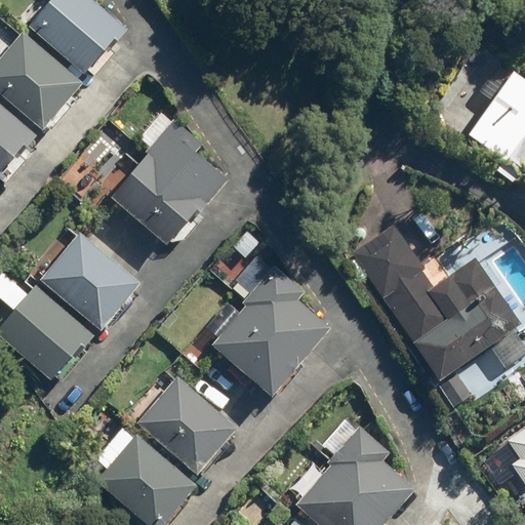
[(94,0),(48,0),(28,23),(82,72),(123,27),(94,0)]
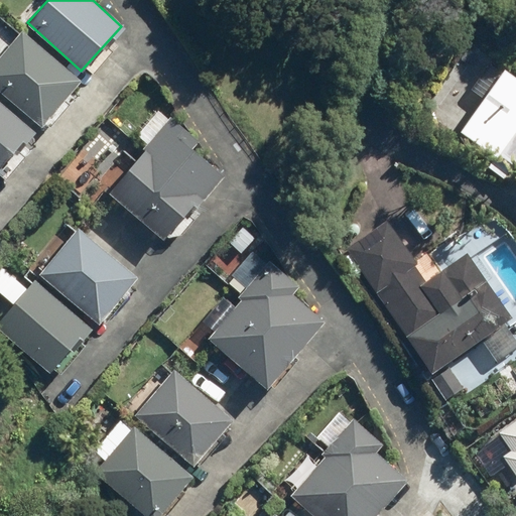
[(69,93),(80,81),(25,30),(0,56),(0,91),(44,132),(76,99),(69,93)]
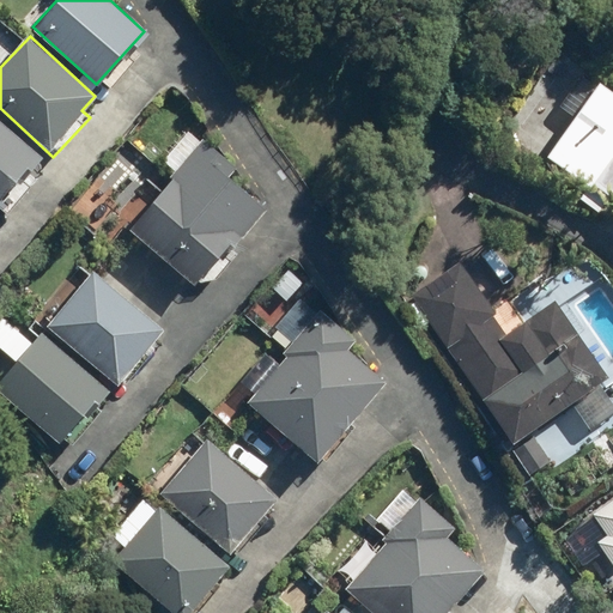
[(612,96),(601,86),(546,159),(612,210),(612,96)]
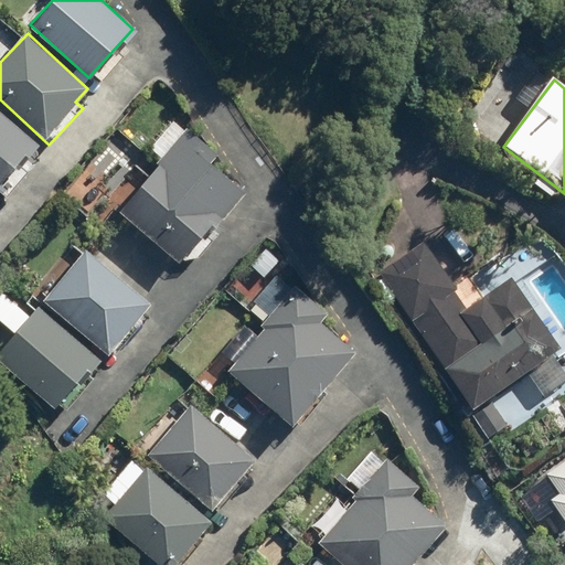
[(0,190),(8,198),(36,167),(25,157),(38,144),(0,108),(0,190)]
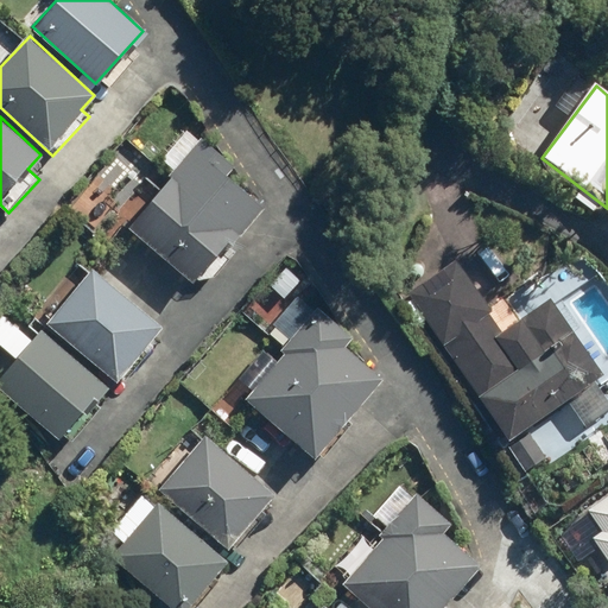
[(232,168),(198,139),(185,127),(159,158),(172,169),(125,223),(192,283),(263,202),(228,172),(232,168)]
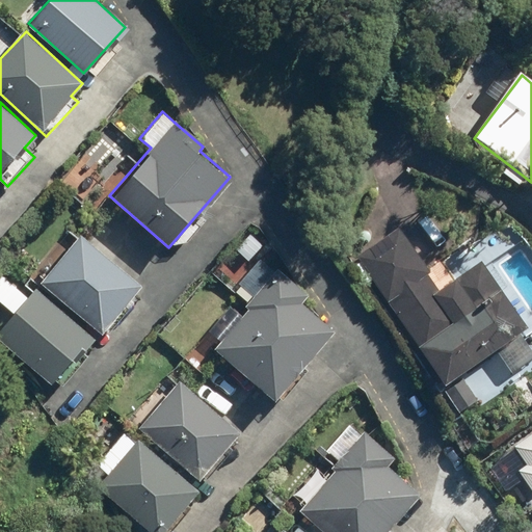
[(482,263),(435,292),(396,230),(360,253),(446,389),(482,366),(478,358),(524,329),(482,263)]
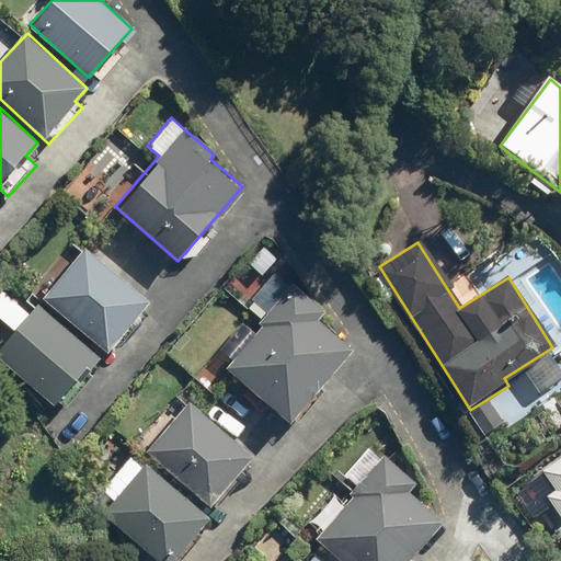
[(87,245),(42,297),(103,351),(148,299),(87,245)]
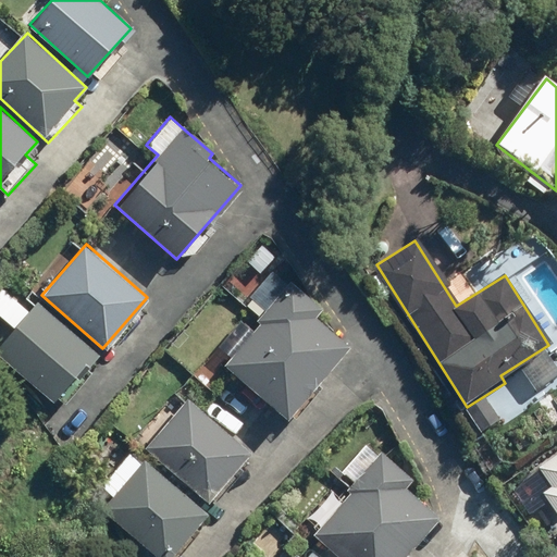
[(314,318),(323,308),(294,282),(224,361),(287,418),(349,347),(314,318)]
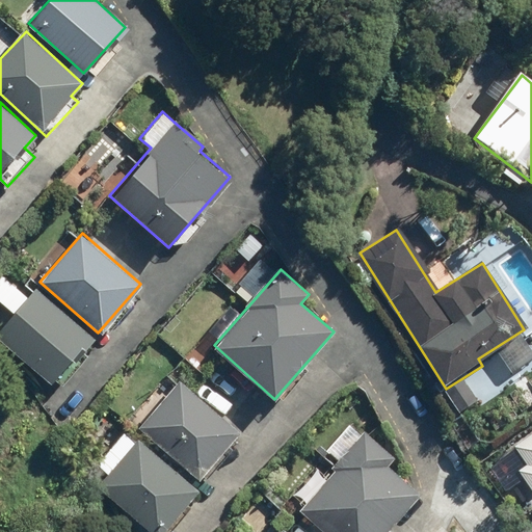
[(34,287),(0,323),(0,340),(50,387),(92,340),(34,287)]
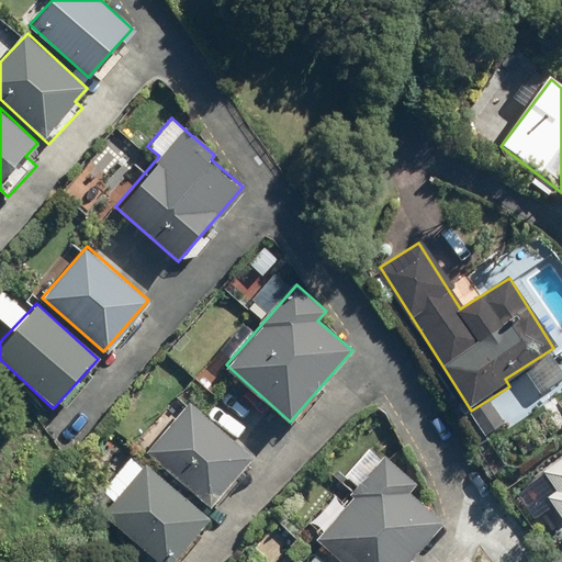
[(253,459),(188,405),(147,453),(211,507),(253,459)]
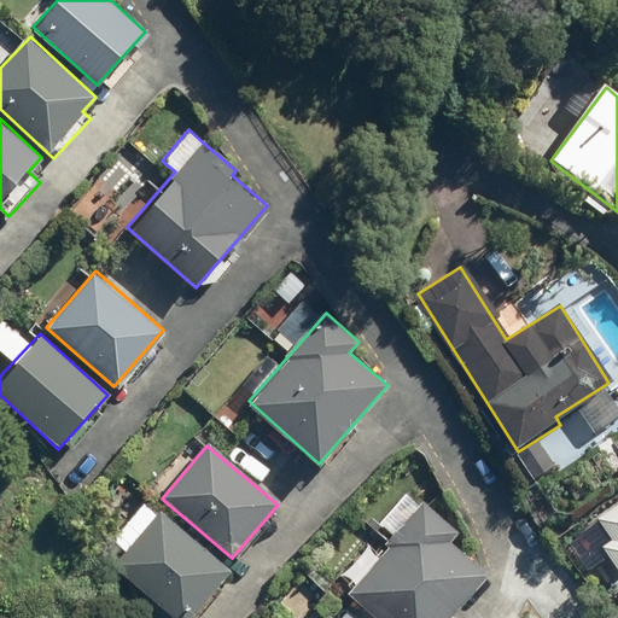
[(453,617),(490,578),(450,541),(459,531),(415,491),(383,528),(397,541),(351,590),(380,617),(453,617)]
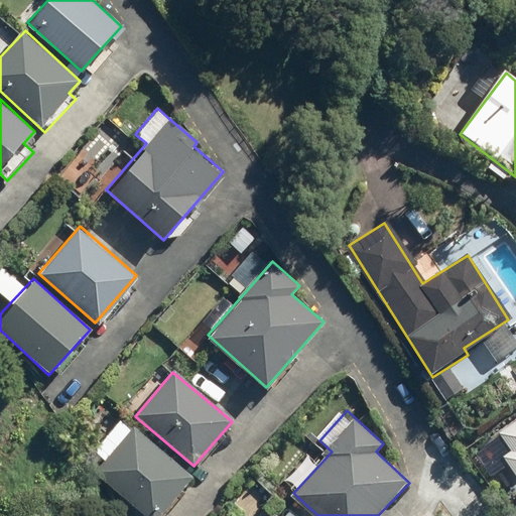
[(103,461),(94,472),(145,515),(156,515),(191,475),(121,416),(92,452),(103,461)]
